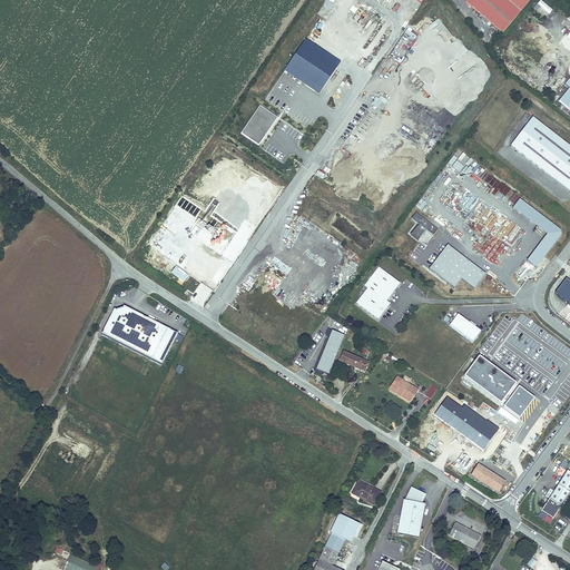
[(416,0),(413,0),(409,8),(415,11),(421,2),(416,0)]
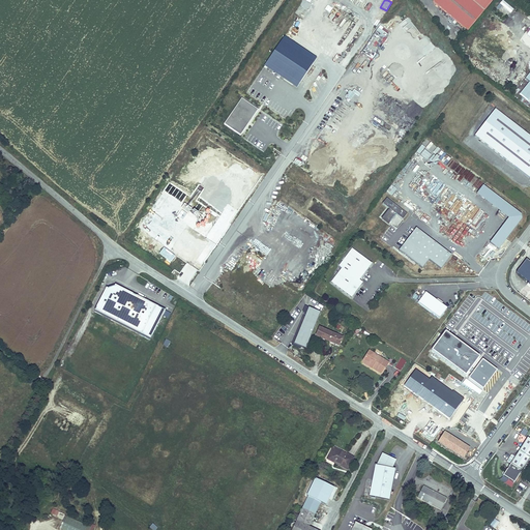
[(466,30),(491,0),(432,0),(432,1),(466,30)]
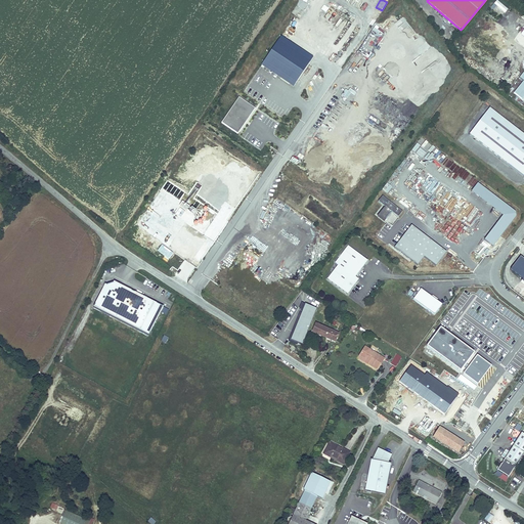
[(504,13),(508,9),(496,0),(495,0),(492,4),(504,13)]
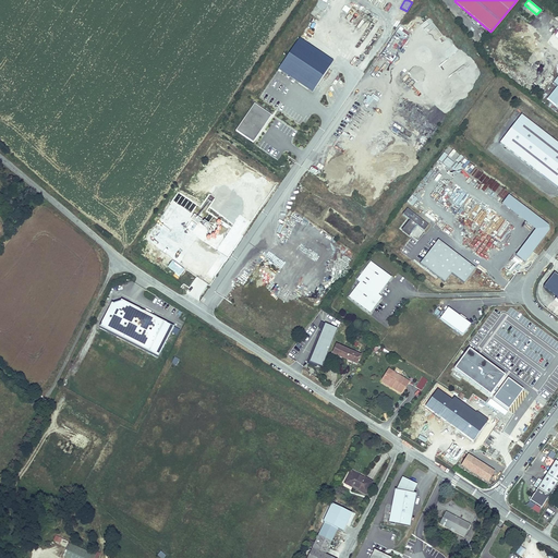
[(312,94),(330,67),(296,44),(278,71),(312,94)]
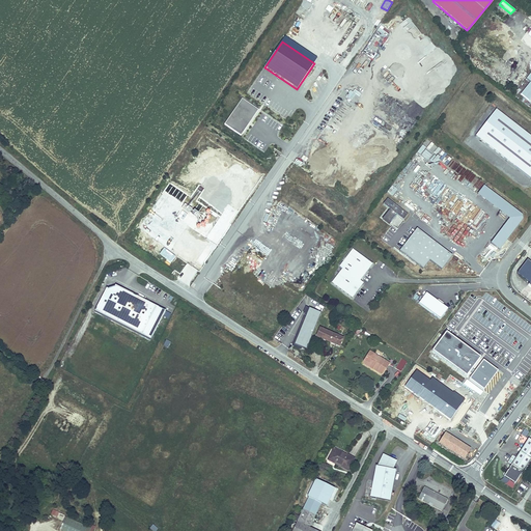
[(528,101),(530,96),(530,73),(527,78),(530,82),(521,94),(528,101)]
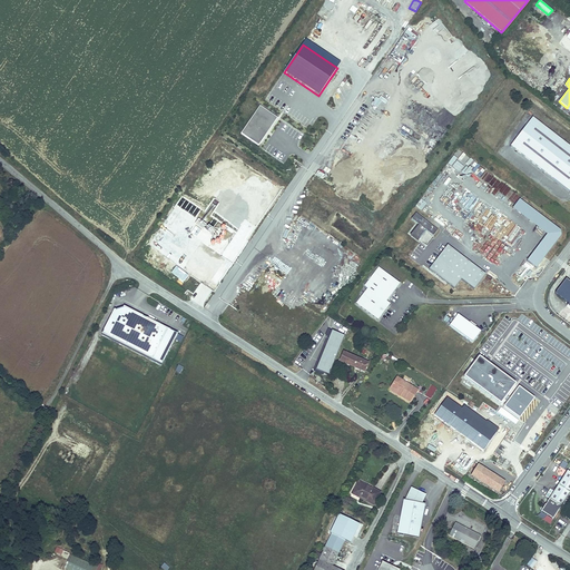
[(278,118),(261,106),(241,135),(259,147),(278,118)]
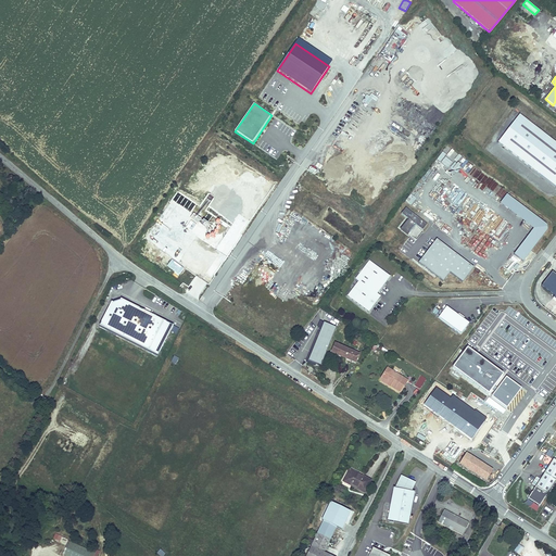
[(555,142),(519,115),(498,142),(555,187),(555,142)]
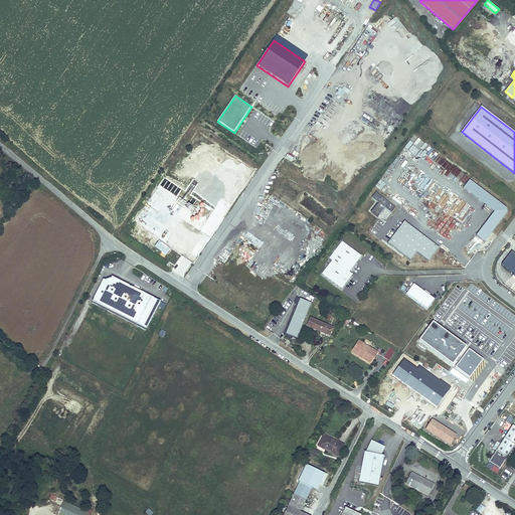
[(414,135),(404,148),(426,163),(431,158),(434,160),(439,153),(414,135)]
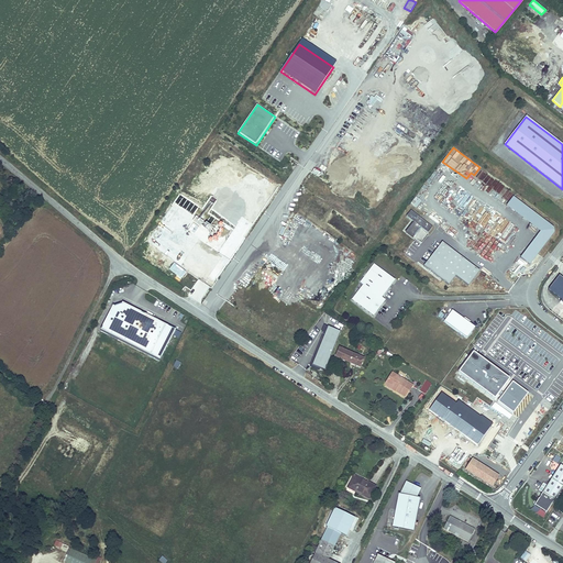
[(345,181),(342,187),(350,191),(353,186),(345,181)]
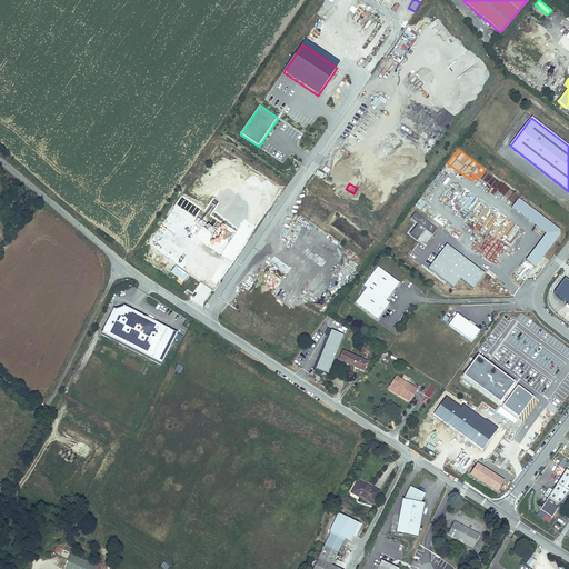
[(513,201),(507,211),(542,236),(523,262),(532,269),(558,232),(513,201)]
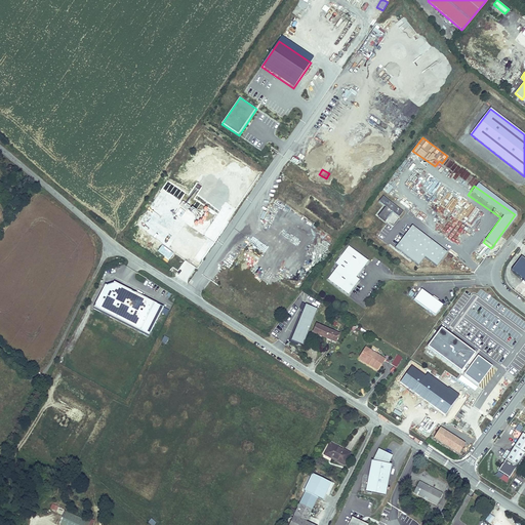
[(403,211),(384,196),(379,202),(387,207),(384,212),(388,216),(392,211),(392,212),(399,216),(403,211)]
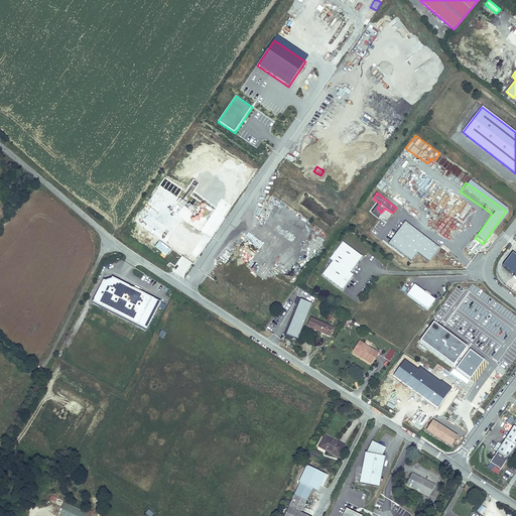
[(380,204),(372,214),(378,218),(385,209),(385,208),(381,213),(377,209),(380,204)]
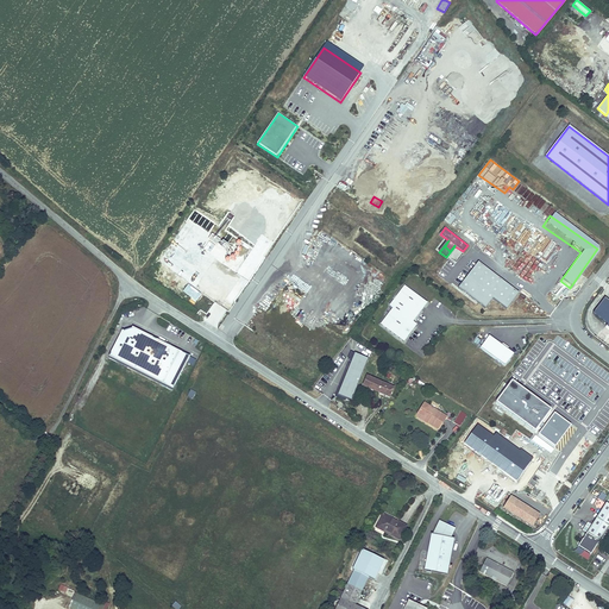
[(507,309),(520,294),(479,263),(459,288),(485,309),(494,299),(507,309)]
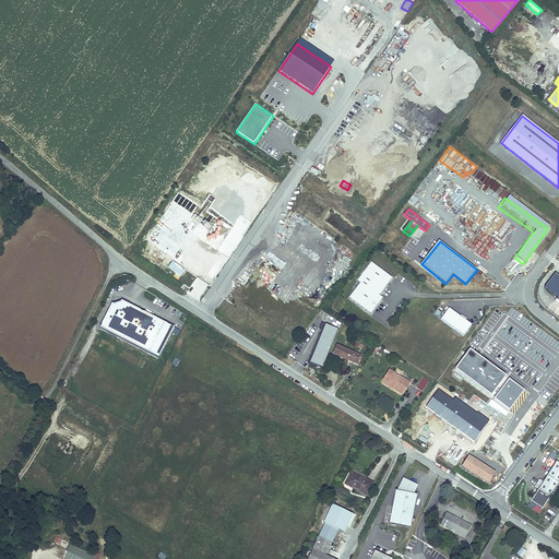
[(185,270),(173,261),(168,268),(180,276),(185,270)]
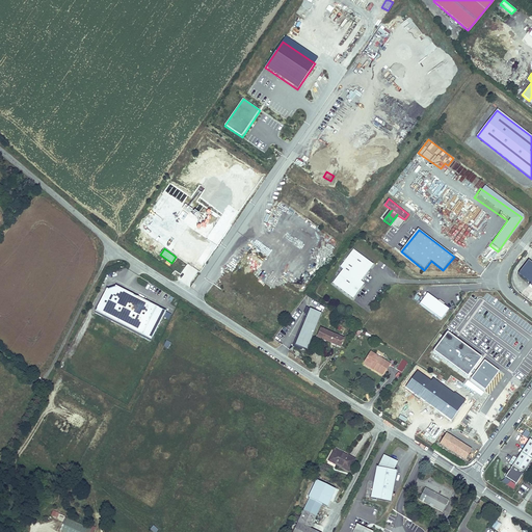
[(333,284),(352,299),(362,287),(361,287),(362,286),(361,283),(360,283),(361,282),(373,265),(353,249),(340,267),(343,269),(333,284)]
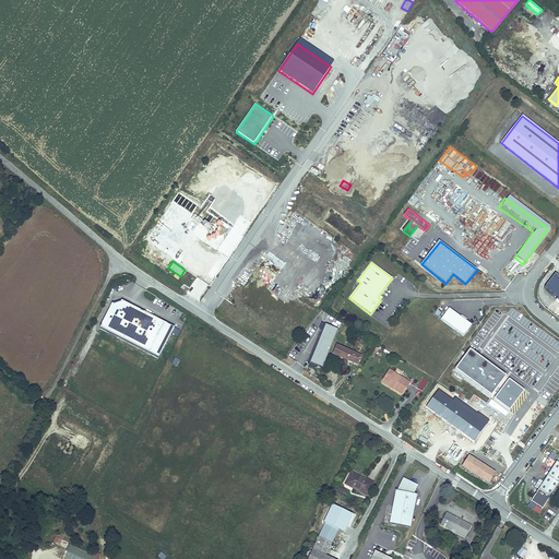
[(558,276),(555,274),(545,288),(558,298),(556,300),(558,302),(558,276)]
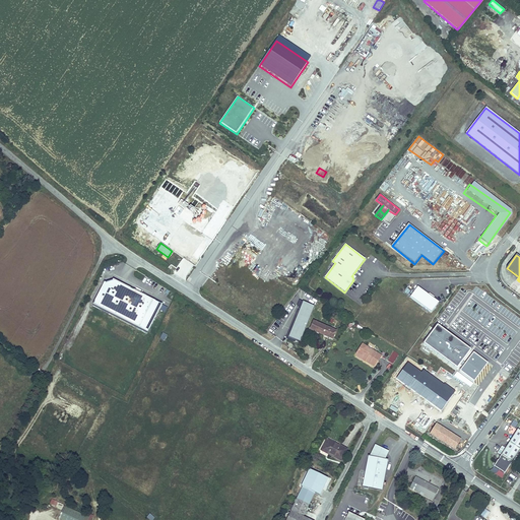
[(105,283),(93,306),(147,334),(163,306),(114,280),(113,281),(106,283),(105,283)]
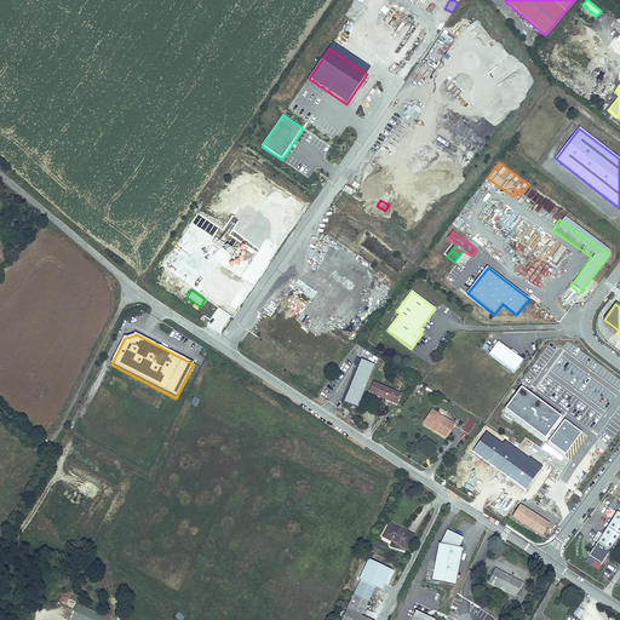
[(510,351),(498,342),(489,355),(515,373),(523,360),(517,356),(516,357),(509,352),(510,351)]
